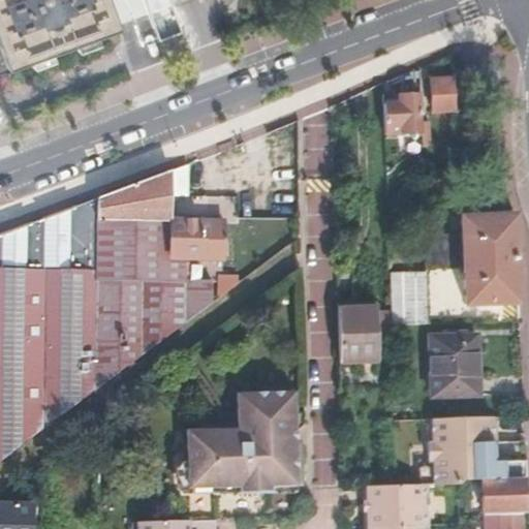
[(0,0),(0,61),(20,55),(40,48),(53,42),(65,38),(86,31),(105,24),(109,23),(103,9),(99,0),(0,0)]
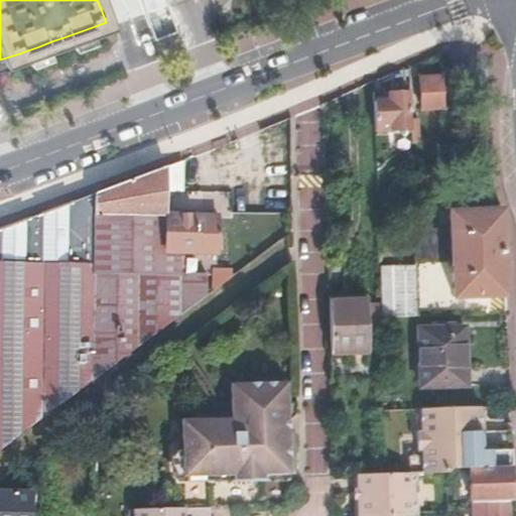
[(139,0),(155,41),(178,33),(166,0),(139,0)]
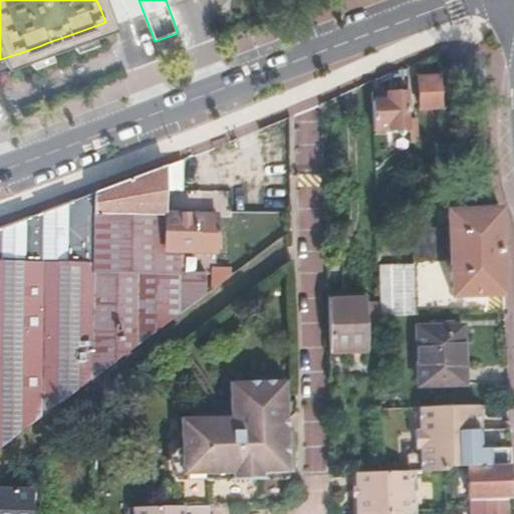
[(83,30),(63,37),(66,46),(86,38),(83,30)]
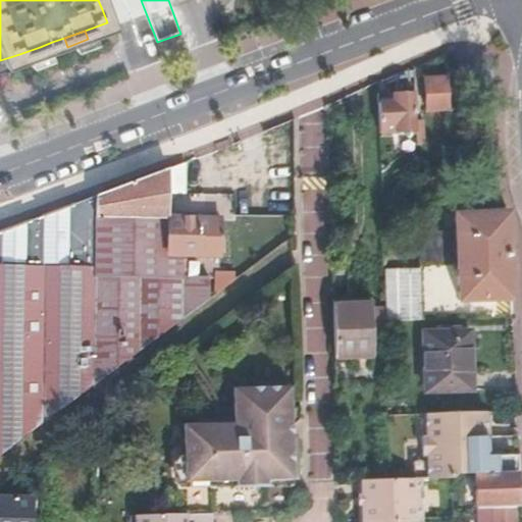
[(43,56),(40,47),(19,54),(22,63),(43,56)]
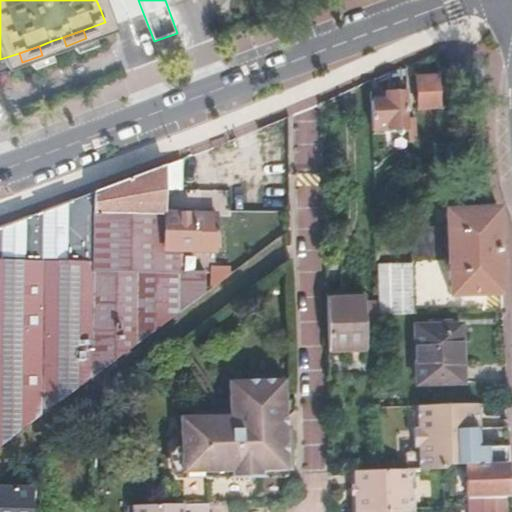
[(418,109),(441,108),(439,75),(416,76),(418,109)]
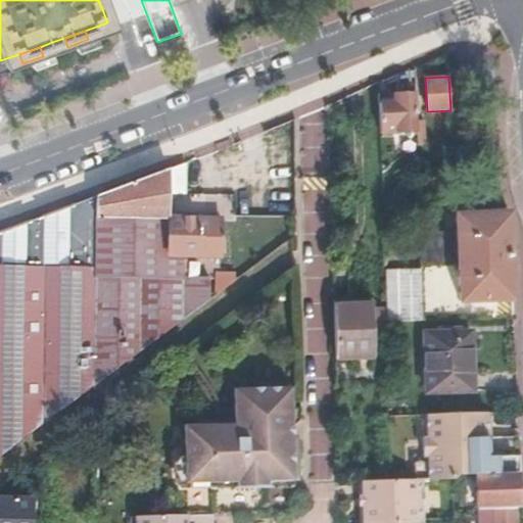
[(379,103),(380,132),(417,129),(417,123),(415,93),(396,94),(396,102),(379,103)]
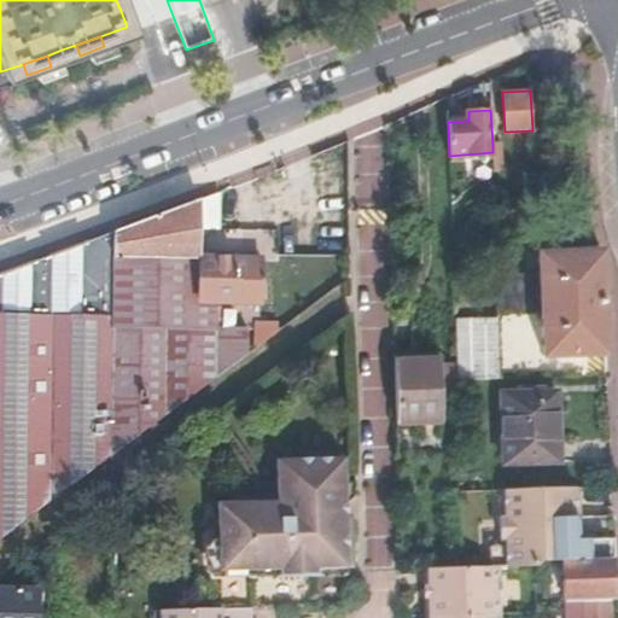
[(493,152),(494,170),(503,162),(502,145),(493,145),(493,152)]
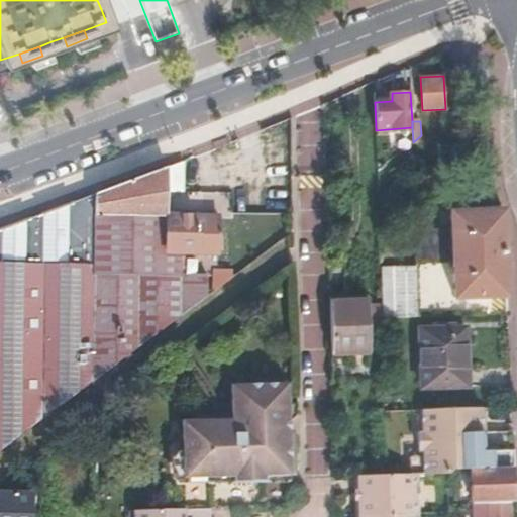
[(92,196),(89,384),(206,296),(206,276),(165,276),(166,253),(215,253),(215,218),(166,219),(167,167),(131,181),(92,196)]
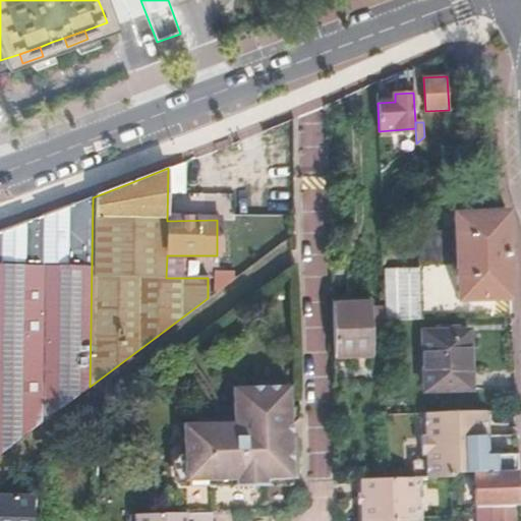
[(452,168),(412,176),(416,256),(417,256),(456,257),(457,295),(512,294),(509,207),(454,212),(454,225),(436,225),(435,204),(453,203),(452,168)]
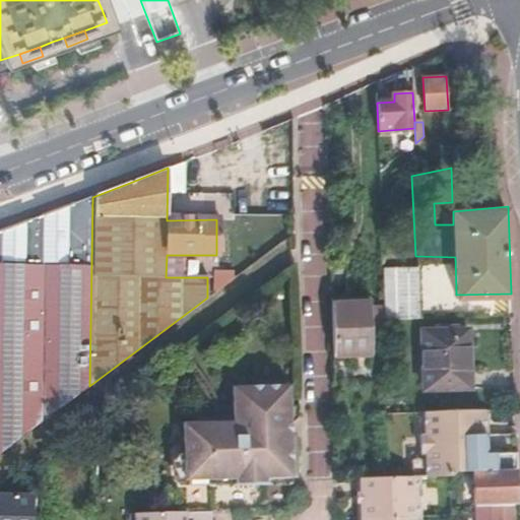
[(0,452),(89,386),(92,197),(66,207),(15,225),(0,231),(0,452)]
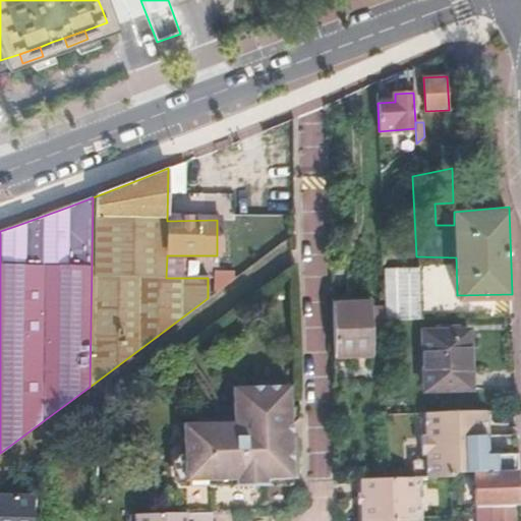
[(417,256),(416,256),(382,256),(383,290),(385,290),(386,320),(420,319),(417,256)]
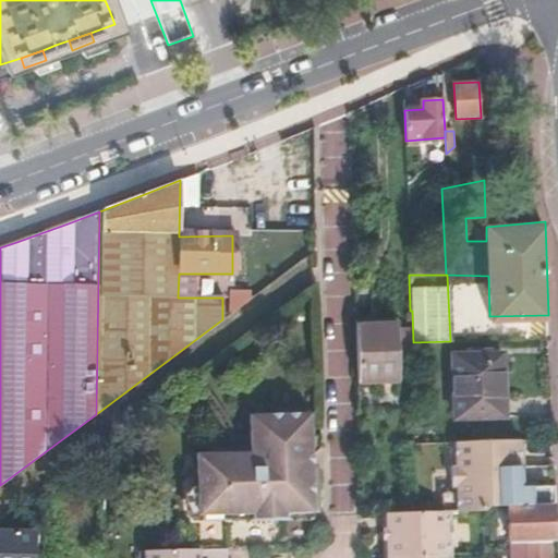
[(452,329),(485,326),(482,284),(449,288),(452,329)]
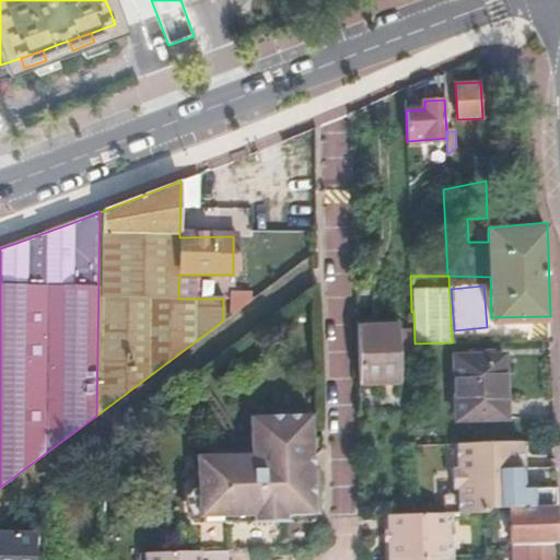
[(231,289),(231,315),(247,303),(247,289),(231,289)]
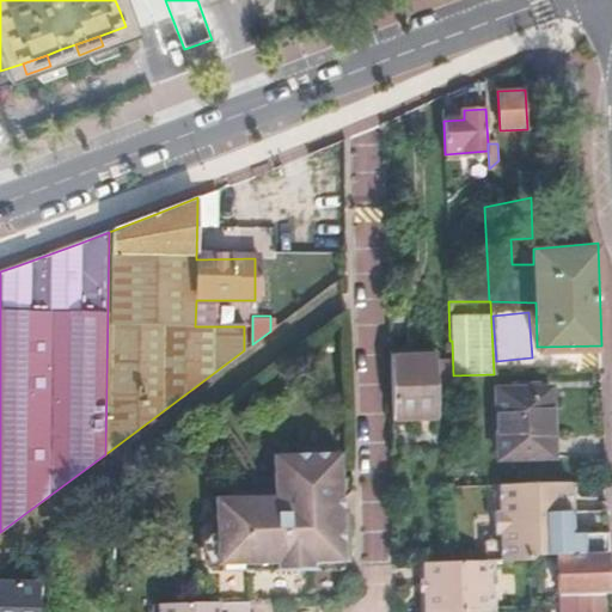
[(435,410),(434,367),(412,368),(412,361),(389,361),(390,409),(435,410)]
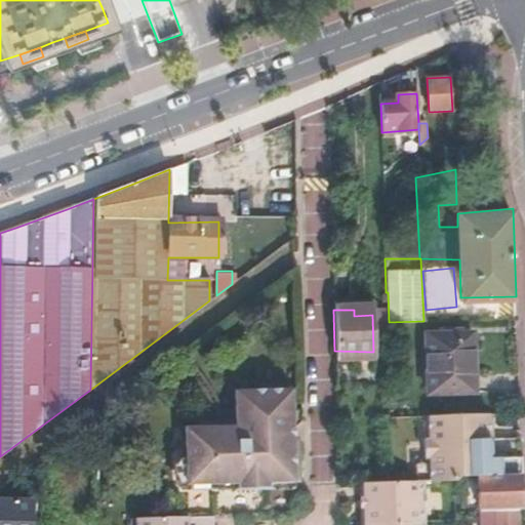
[(472,334),(425,335),(425,394),(473,395),(472,334)]
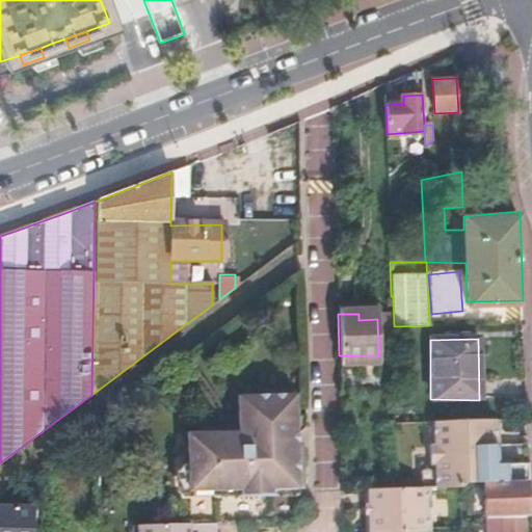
[(183,491),(237,489),(259,489),(276,488),(295,488),(293,397),(276,397),(258,398),(236,398),(237,437),(183,439),(183,491)]
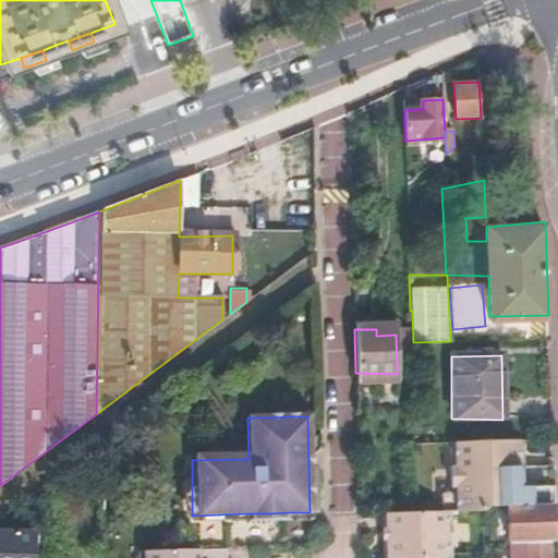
[(461,490),(461,507),(499,506),(497,469),(521,468),(520,438),(455,440),(456,490),(461,490)]
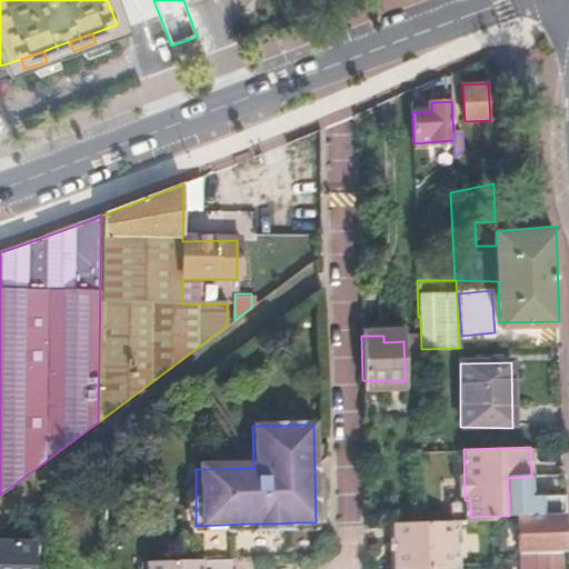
[(507,478),(509,516),(516,516),(557,513),(563,513),(563,495),(532,497),(531,477),(507,478)]
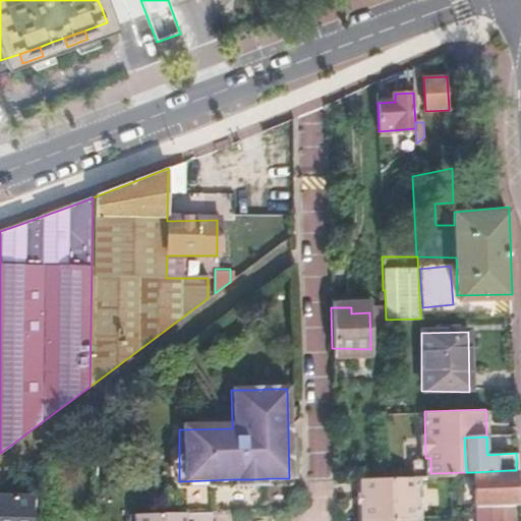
[(415,474),(430,473),(430,458),(425,458),(415,458),(415,474)]
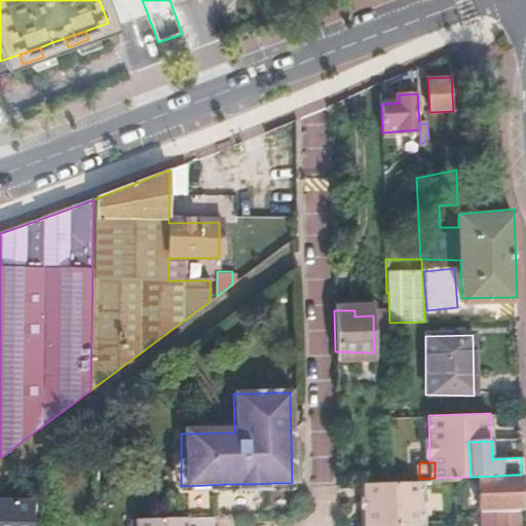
[(515,475),(477,477),(479,513),(494,513),(516,512),(517,512),(515,475)]
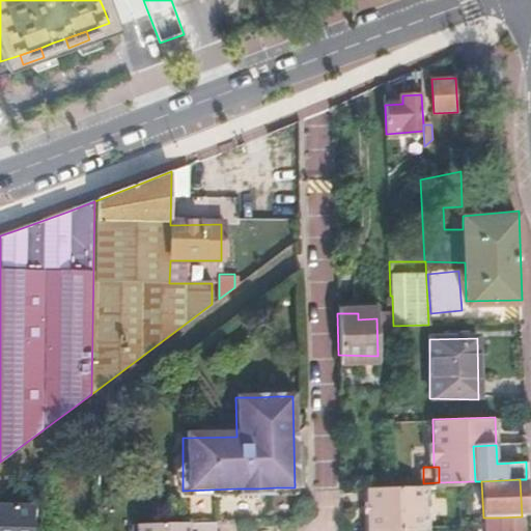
[(381,484),(367,485),(367,530),(424,530),(423,483),(381,484)]
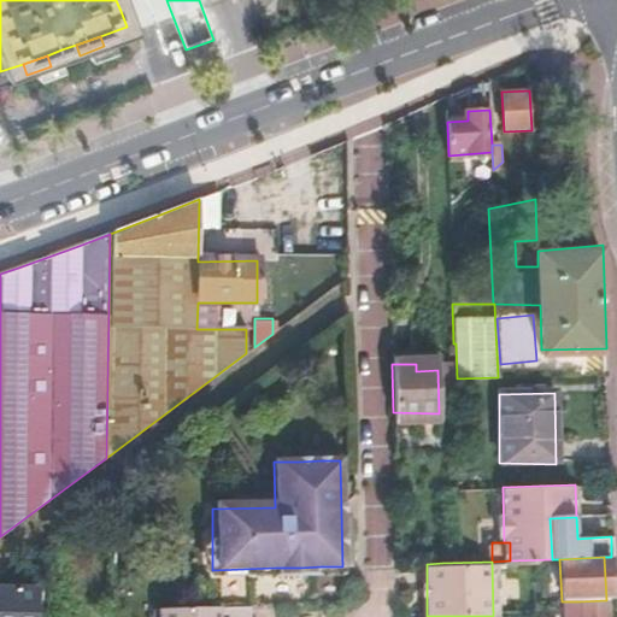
[(0,591),(0,616),(36,616),(37,592),(0,591)]
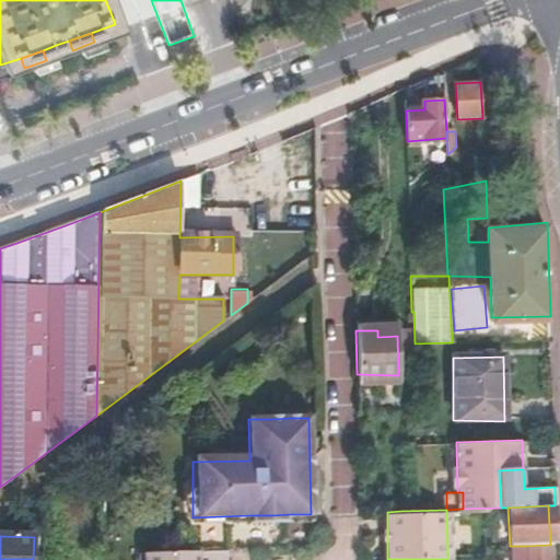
[(510,550),(510,559),(549,559),(549,545),(526,546),(526,550),(510,550)]
